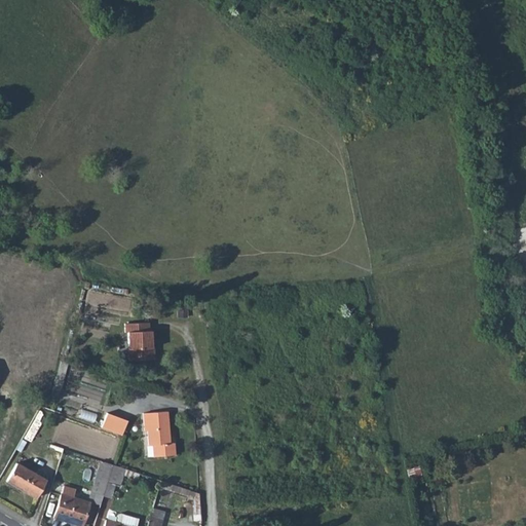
[(177,301),(178,315),(187,314),(186,301),(177,301)]
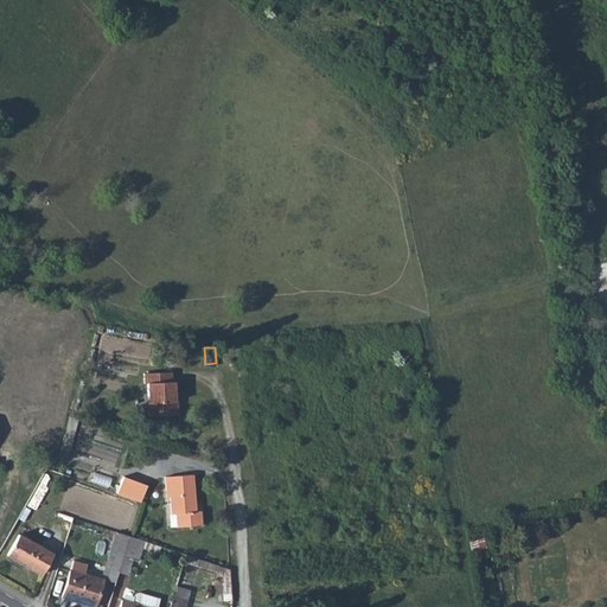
[(144,374),(145,383),(147,383),(148,416),(174,415),(173,382),(171,382),(171,372),(144,374)]
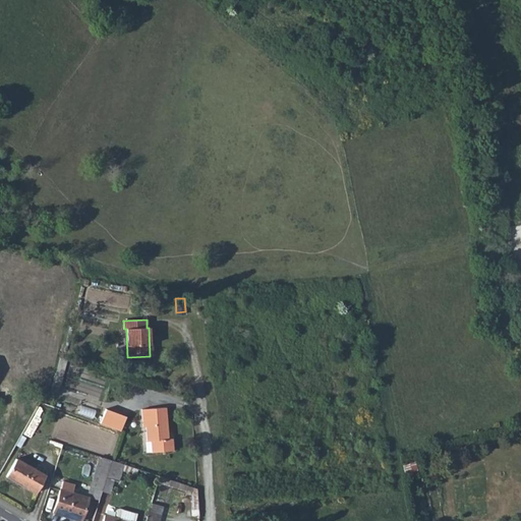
[(141,410),(142,427),(145,427),(147,442),(151,442),(152,453),(172,451),(171,440),(167,440),(164,408),(141,410)]
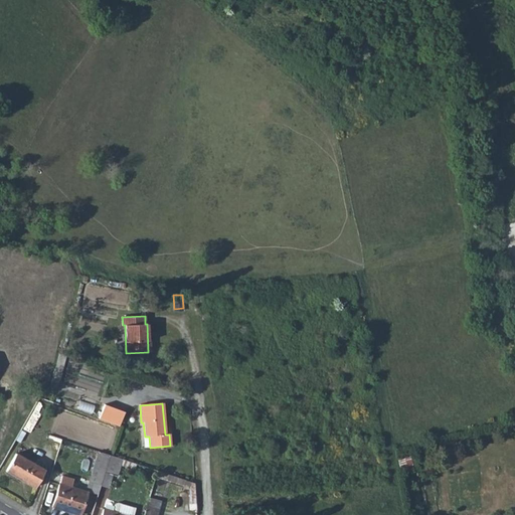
[(98,419),(118,427),(123,413),(104,405),(98,419)]
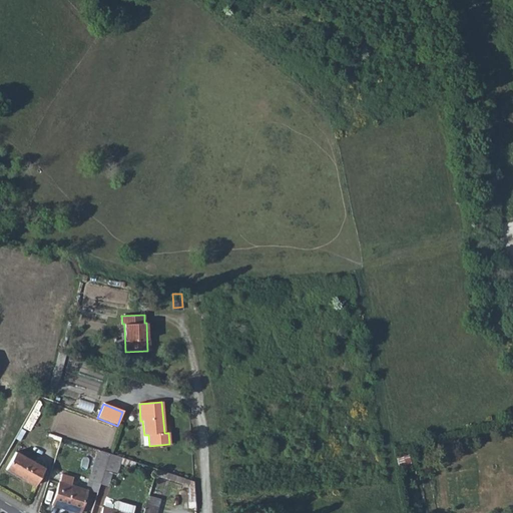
[(96,493),(99,484),(103,471),(108,454),(97,450),(92,467),(96,469),(91,483),(92,484),(90,490),(96,493)]
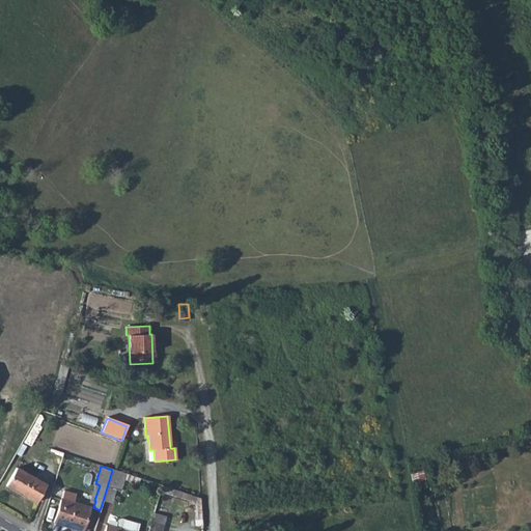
[(5,486),(34,503),(46,484),(17,468),(5,486)]
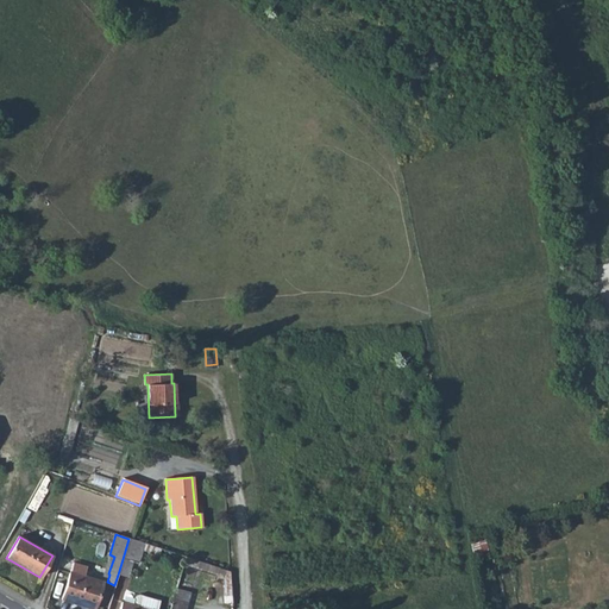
[(123,559),(133,563),(138,564),(144,544),(129,539),(123,559)]
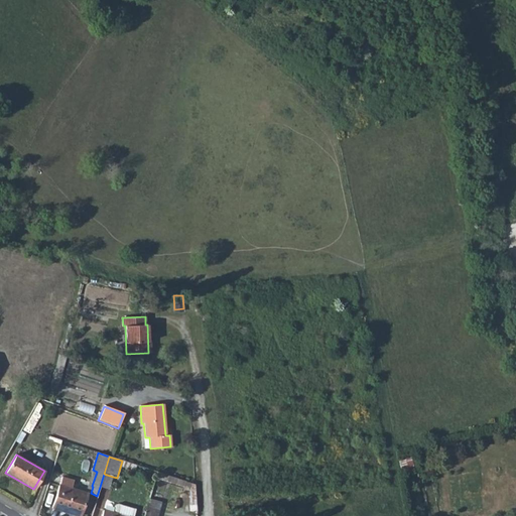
[(399,461),(401,471),(413,468),(410,458),(399,461)]
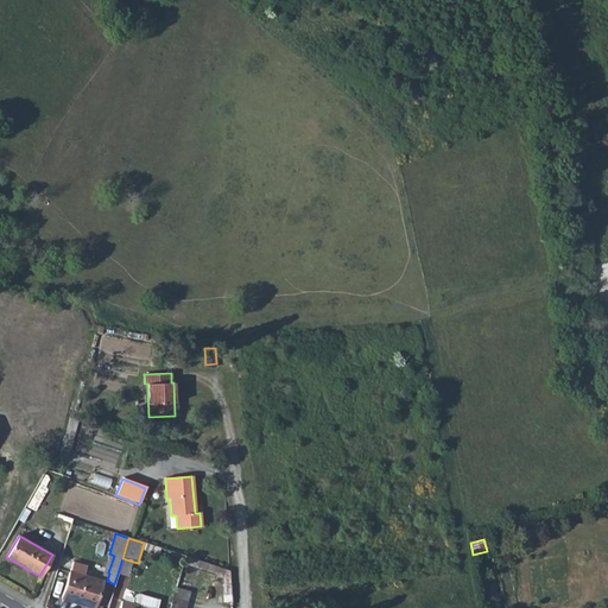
[(183,563),(223,577),(230,577),(229,571),(185,556),(183,563)]
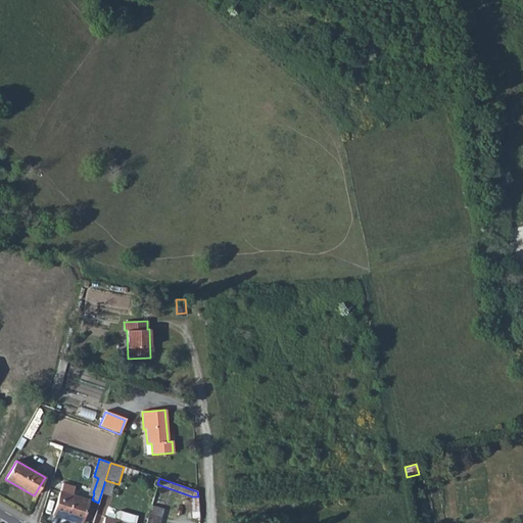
[(101,493),(110,495),(114,483),(105,480),(101,493)]
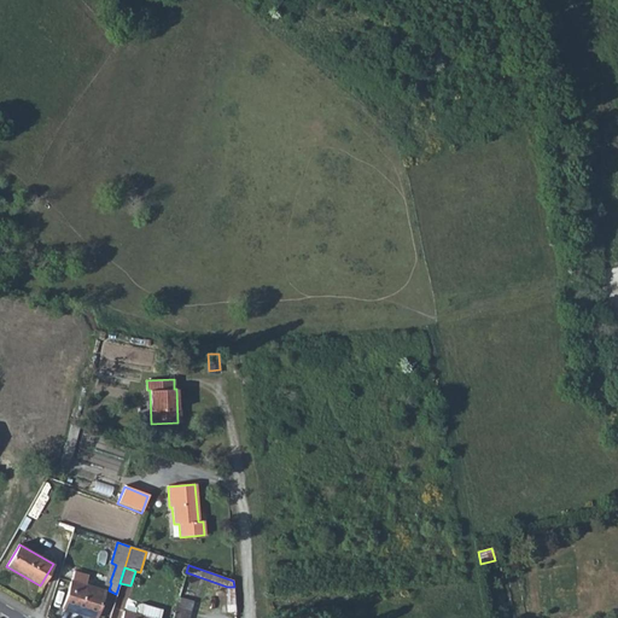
[(62,608),(92,617),(97,617),(105,590),(85,583),(87,576),(74,571),(62,608)]
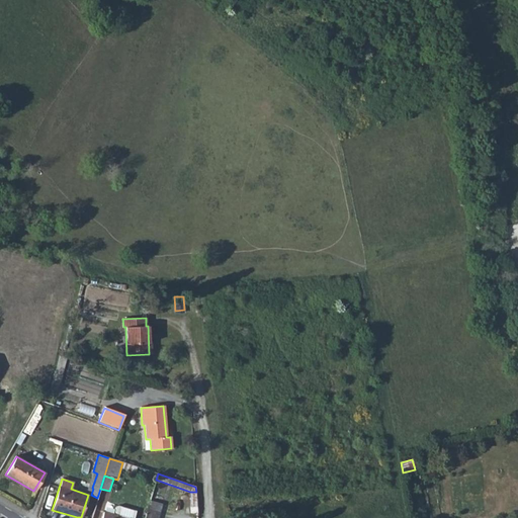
[(148,507),(159,510),(161,504),(150,501),(148,507)]
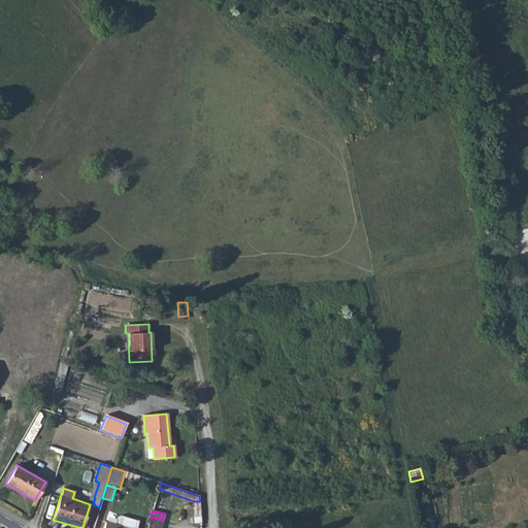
[(113,526),(121,527),(135,527),(137,523),(116,517),(113,526)]
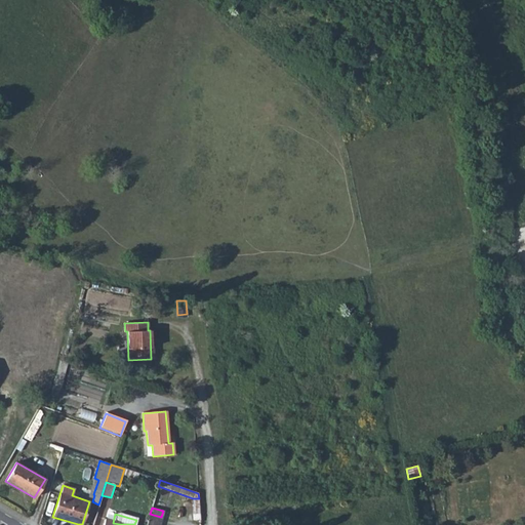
[(146,524),(158,524),(161,517),(150,514),(146,524)]
